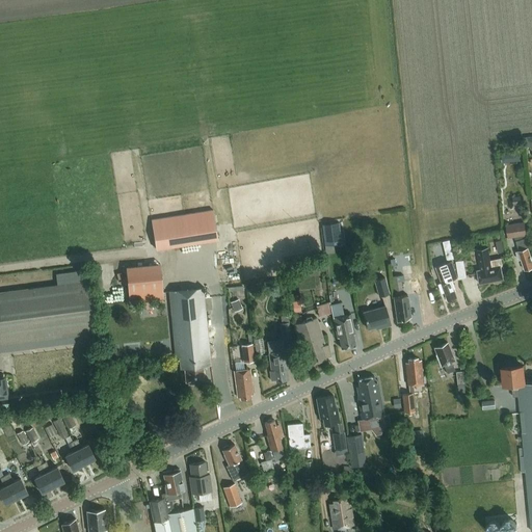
[(502,155),(503,162),(520,160),(519,152),(502,155)]
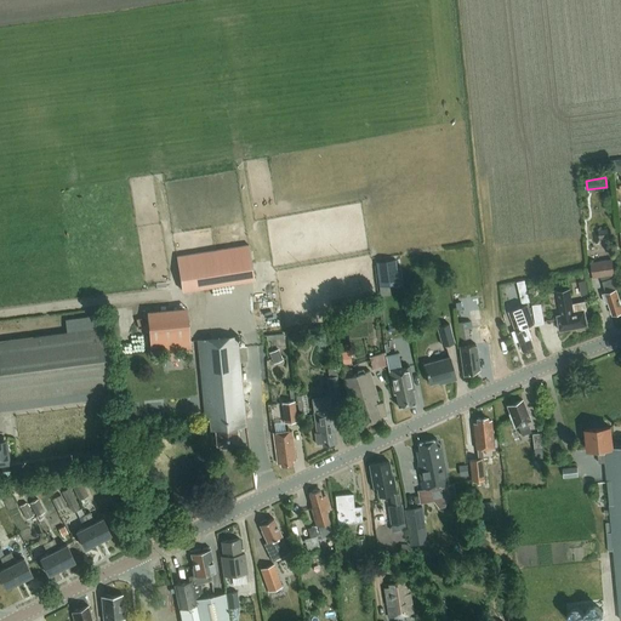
[(248,244),(176,256),(182,291),(254,280),(248,244)]
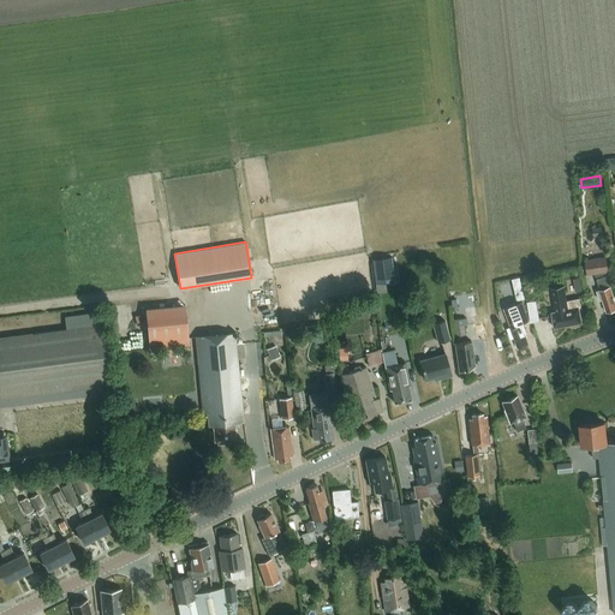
[(392,257),(372,260),(375,282),(394,280),(392,257)]
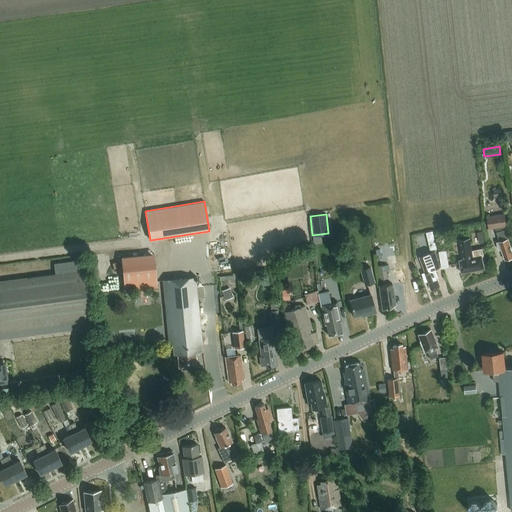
[(505,214),(487,217),(489,229),(496,228),(500,242),(497,243),(500,251),(503,250),(506,260),(511,258),(511,247),(506,230),(505,226),(507,226),(505,214)]
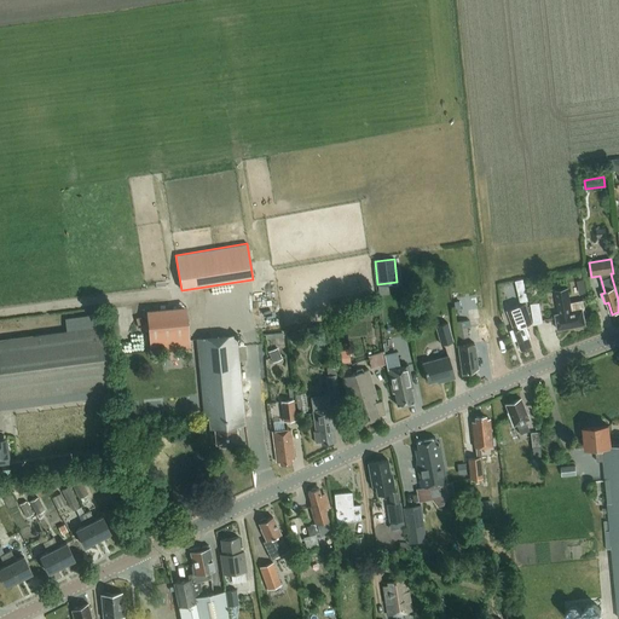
[(586,279),(578,281),(580,294),(589,291),(586,279)]
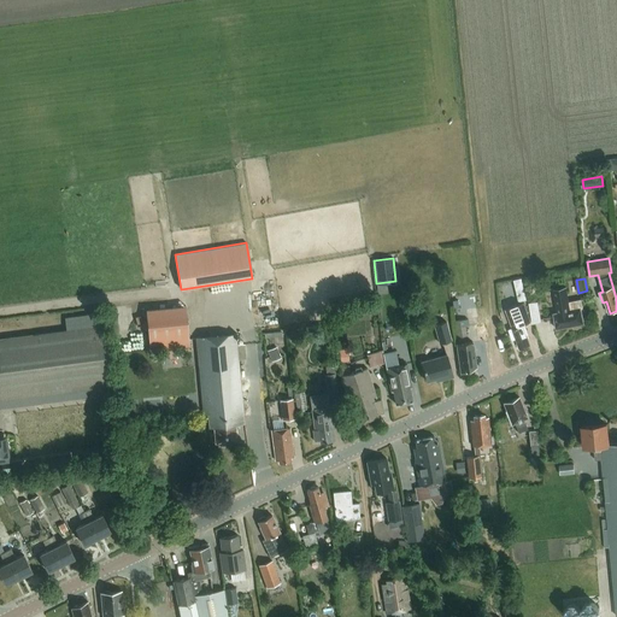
[(557,329),(558,329),(585,323),(582,309),(583,309),(581,300),(569,303),(566,287),(554,289),(558,312),(553,313),(557,329)]
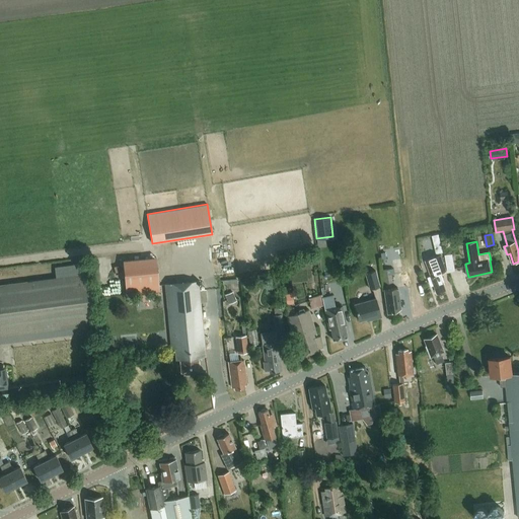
[(448,273),(455,271),(452,254),(445,255),(448,273)]
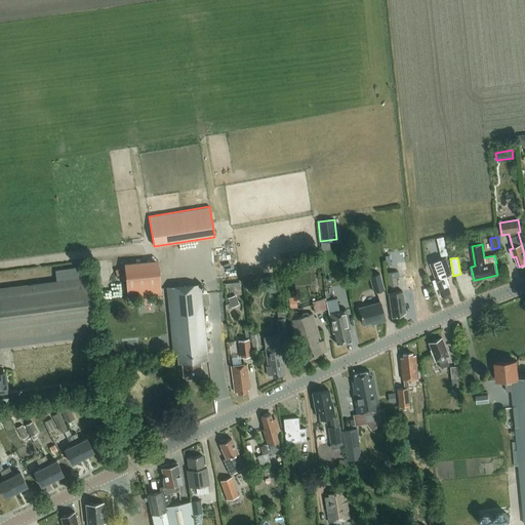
[(446,258),(432,264),(437,279),(433,280),(437,289),(439,288),(443,296),(451,293),(448,285),(449,285),(446,276),(451,274),(446,258)]
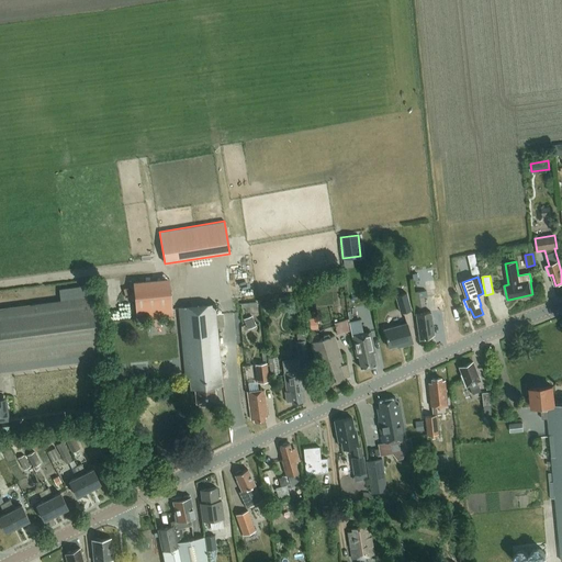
[(134,282),(136,319),(148,318),(161,317),(172,316),(170,280),(134,282)]
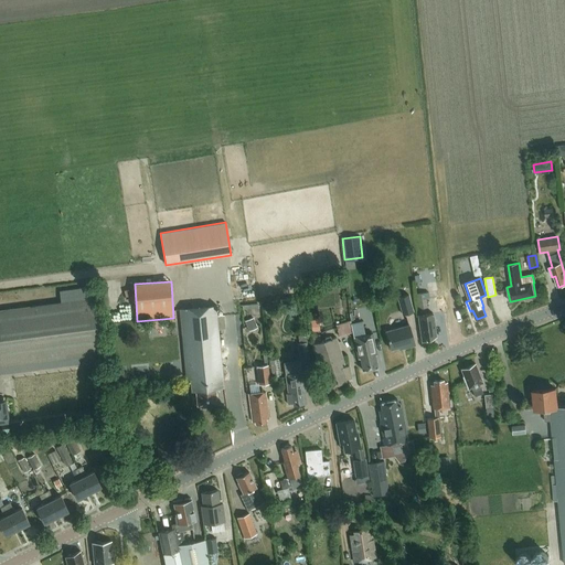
[(61,301),(0,309),(0,365),(102,353),(94,287),(60,290),(61,301)]
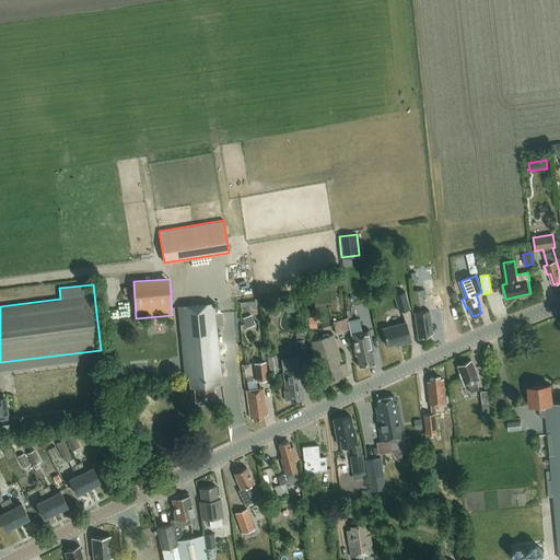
[(413,291),(416,306),(424,305),(423,296),(427,296),(426,290),(413,291)]
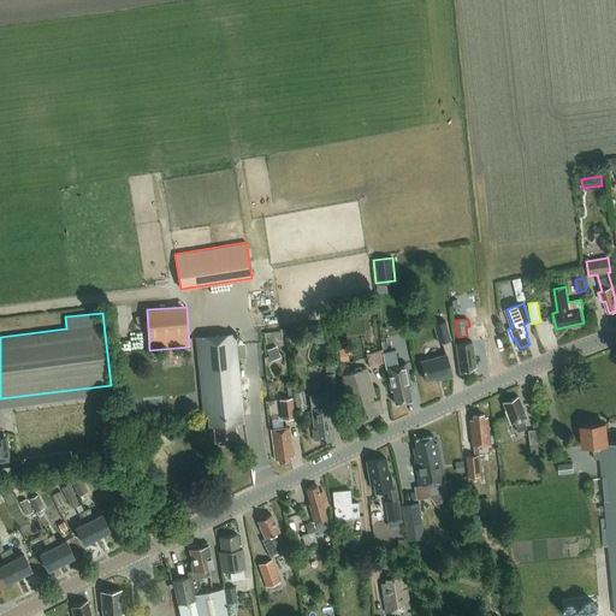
[(439,343),(451,339),(445,320),(433,324),(439,343)]
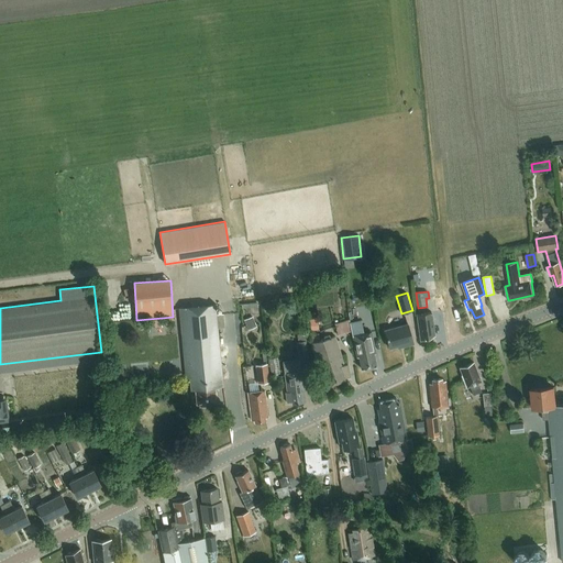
[(217,305),(179,308),(186,378),(189,378),(190,390),(196,390),(198,404),(217,403),(216,388),(223,388),(219,329),(224,328),(223,313),(217,315),(217,305)]
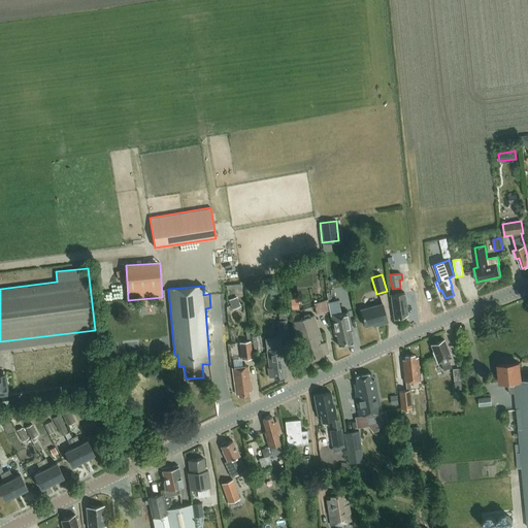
[(254,286),(250,292),(255,295),(259,289),(254,286)]
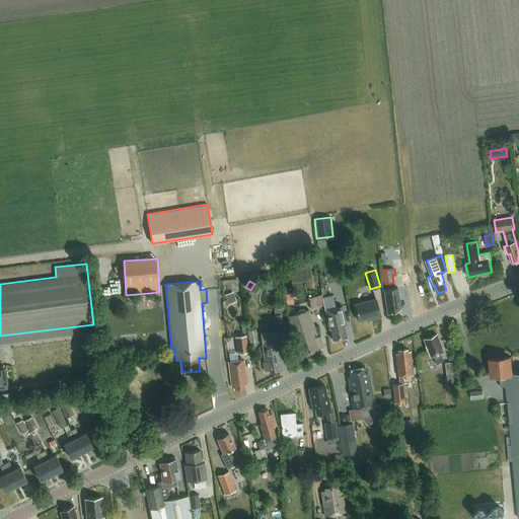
[(389,314),(401,310),(399,289),(386,291),(389,314)]
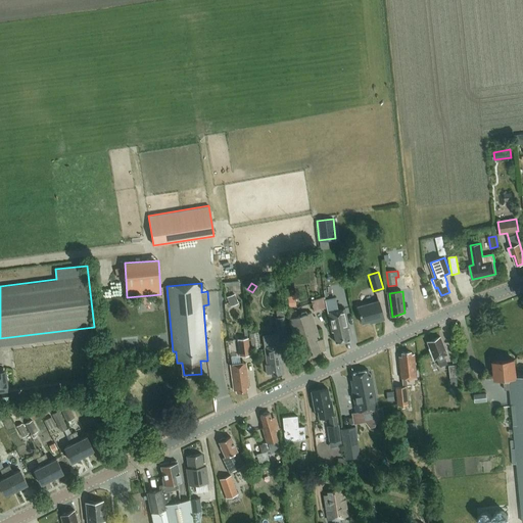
[(227,297),(231,306),(238,303),(234,294),(227,297)]
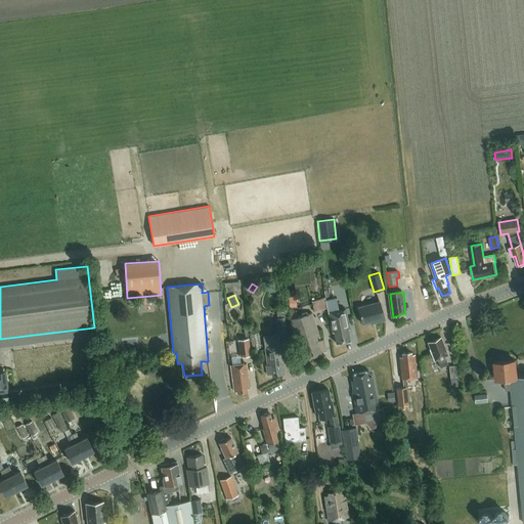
[(150,296),(138,297),(139,305),(151,304),(150,296)]
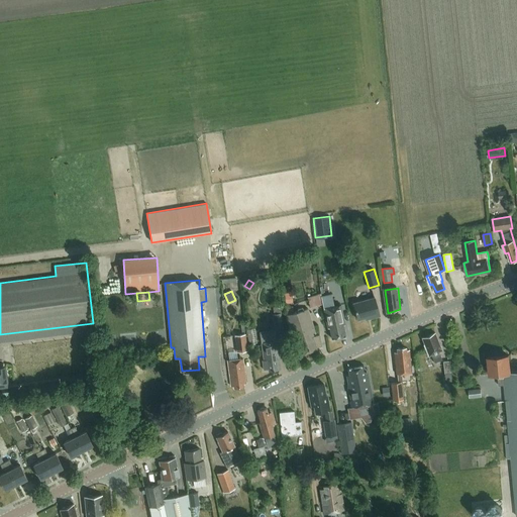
[(292,292),(285,292),(286,303),(293,302),(292,292)]
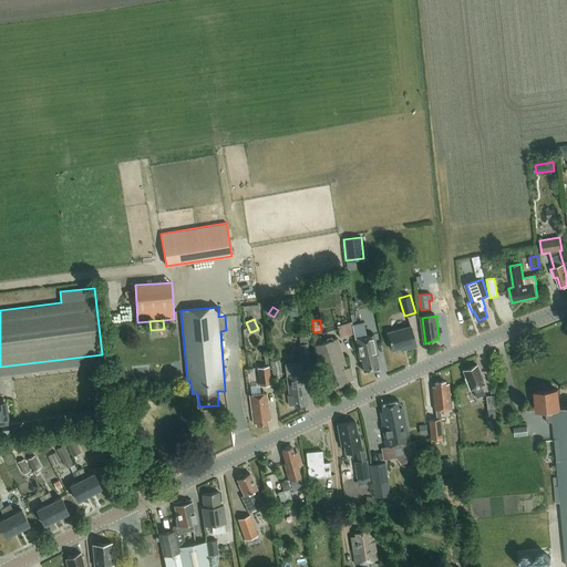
[(362,322),(353,325),(361,360),(362,360),(366,372),(380,369),(377,357),(379,356),(374,334),(366,337),(362,322)]
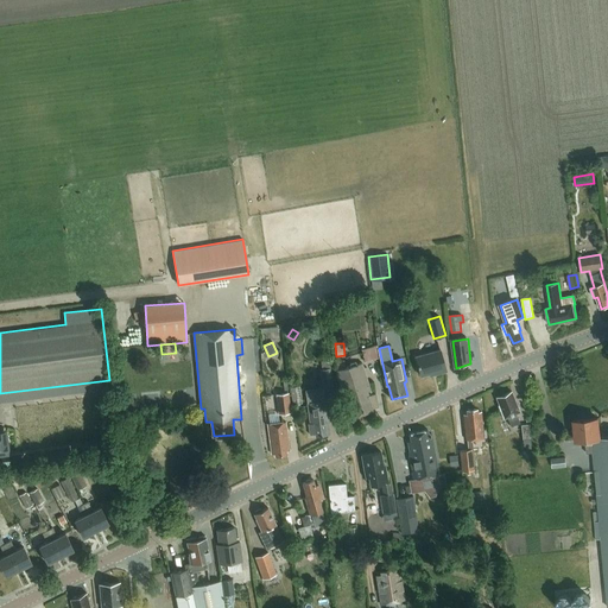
[(430,375),(445,371),(439,349),(415,356),(420,375),(430,373),(430,375)]
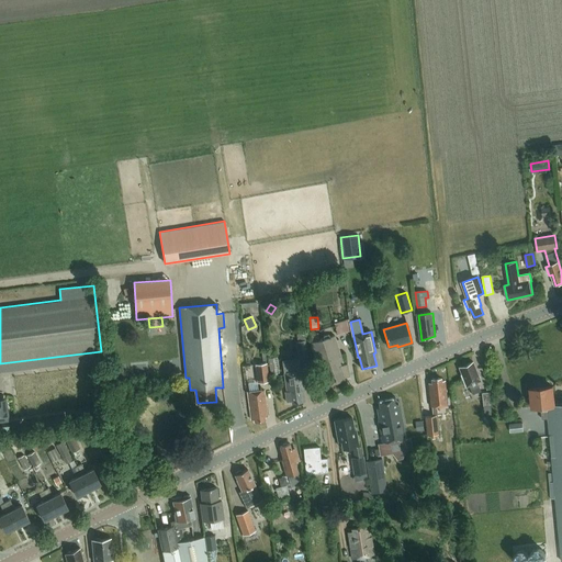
[(300,359),(310,358),(306,334),(299,335),(300,341),(298,343),(300,359)]
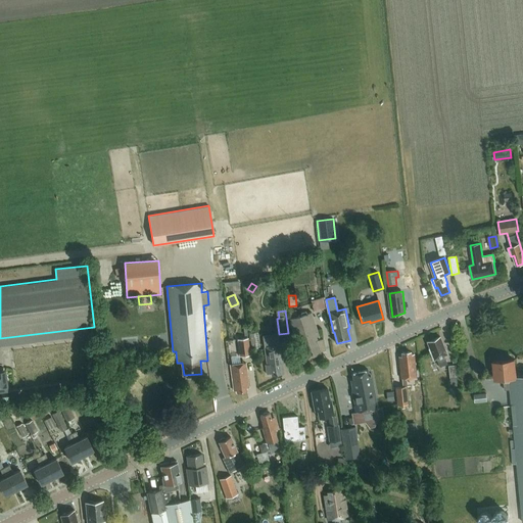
[(312,313),(289,319),(300,358),(303,357),(305,360),(321,355),(320,352),(325,350),(323,340),(320,341),(312,313)]
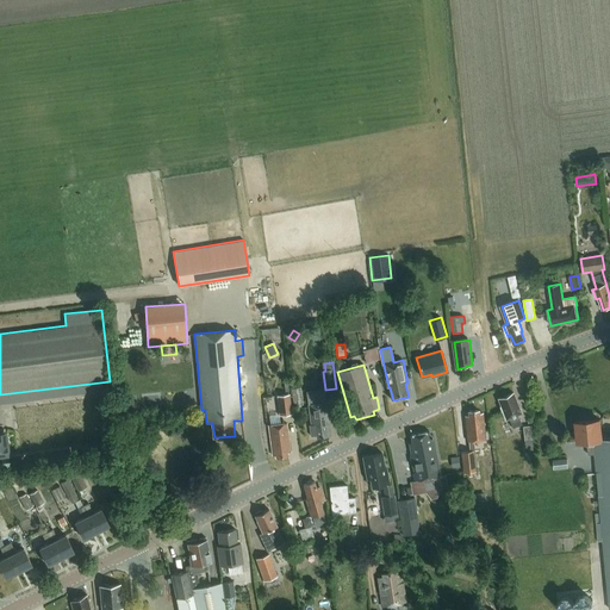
[(512,428),(522,424),(518,415),(522,414),(514,393),(498,399),(500,405),(499,408),(505,421),(509,418),(512,428)]
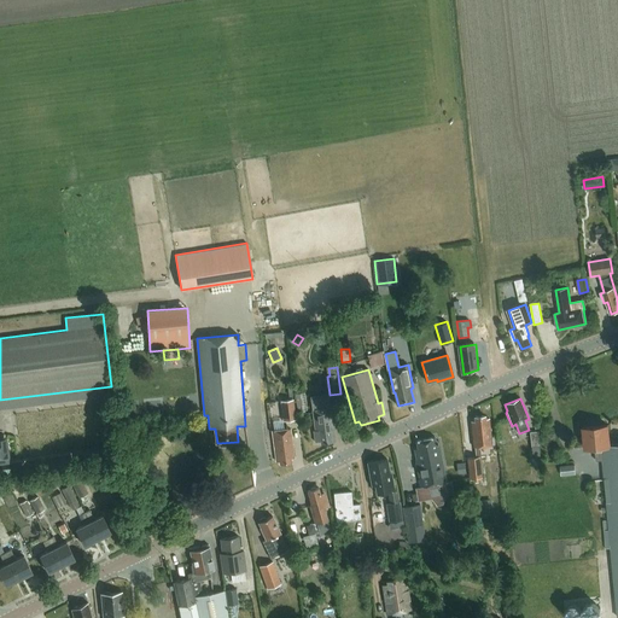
[(296,419),(293,400),(281,402),(284,421),(296,419)]
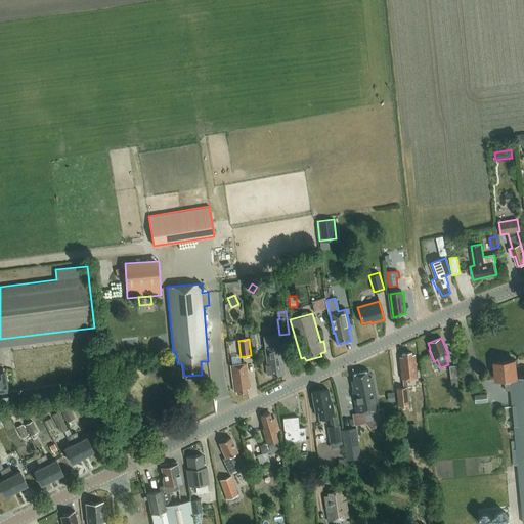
[(281,372),(285,372),(281,346),(266,348),(268,365),(266,365),(267,375),(272,374),(272,377),(282,376),(281,372)]
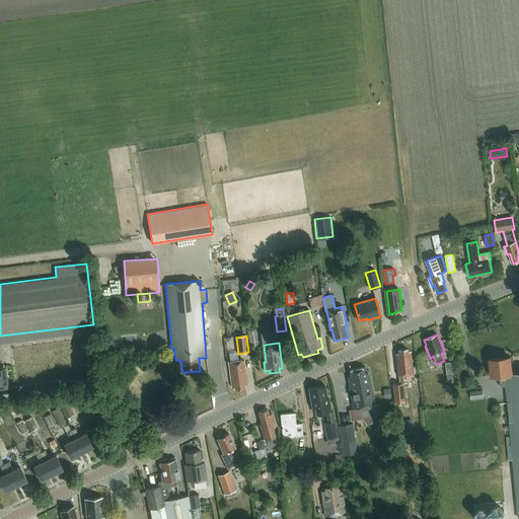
[(402,375),(413,374),(411,351),(408,352),(408,349),(398,350),(398,354),(395,354),(397,376),(398,375),(402,375)]
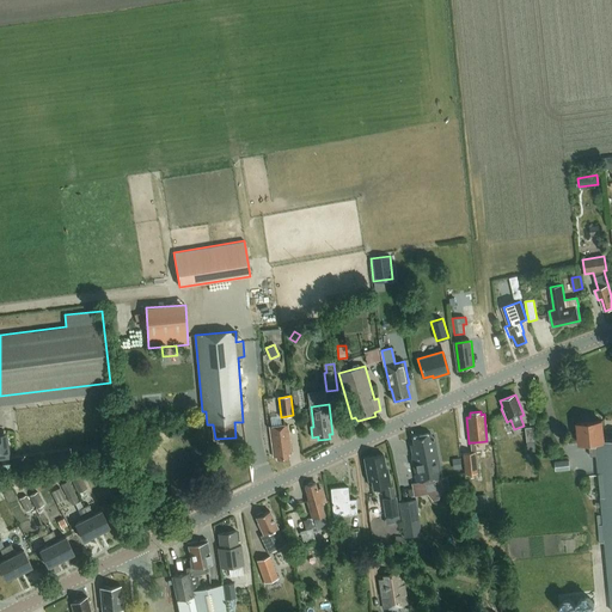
[(611,440),(604,441),(601,421),(579,423),(580,444),(589,442),(591,457),(598,456),(604,525),(599,525),(601,543),(606,543),(611,606),(611,440)]
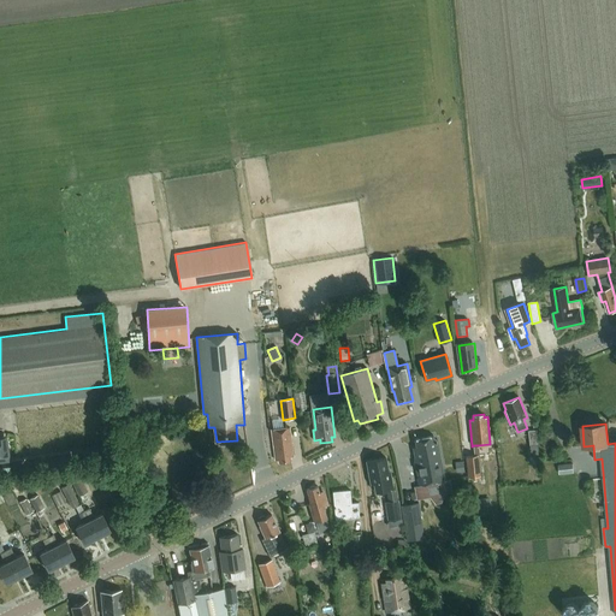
[(291,456),(295,456),(290,428),(273,431),(277,460),(279,460),(279,462),(291,461),(291,456)]
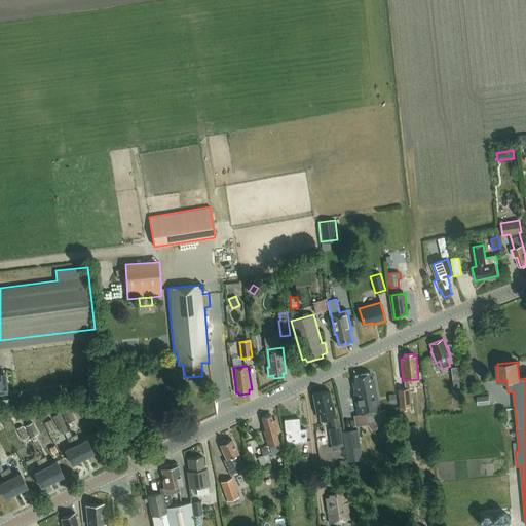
[(460,388),(458,367),(451,368),(453,388),(460,388)]
